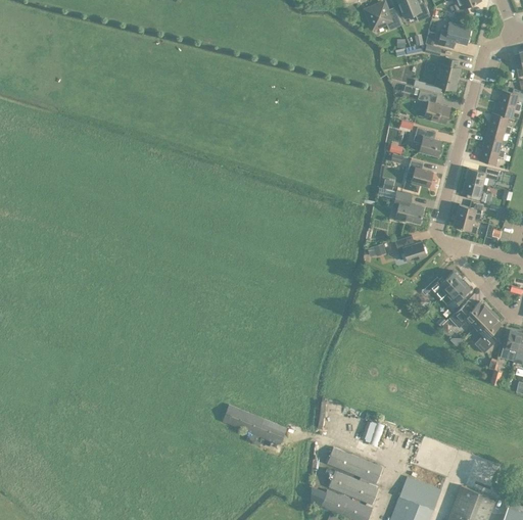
[(423,0),(396,0),(405,18),(415,14),(418,21),(430,16),(424,3),(423,0)]
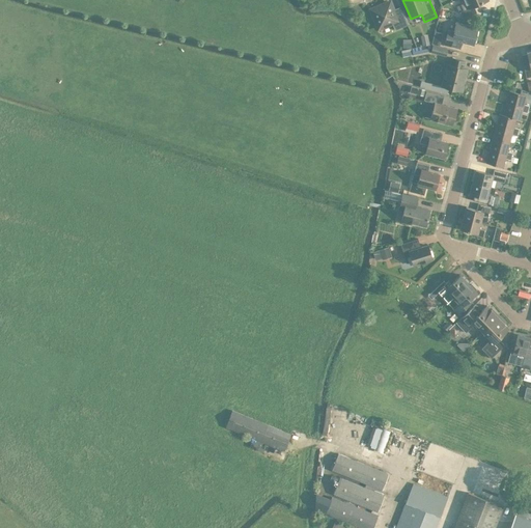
[(487,0),(464,0),(466,3),(460,5),(463,10),(459,11),(463,19),(476,14),(474,6),(488,0),(487,0)]
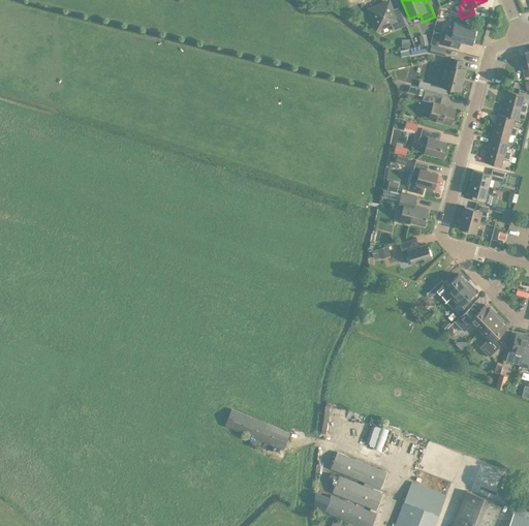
[(399,7),(392,10),(389,2),(369,10),(377,29),(391,24),(394,30),(406,25),(399,7)]
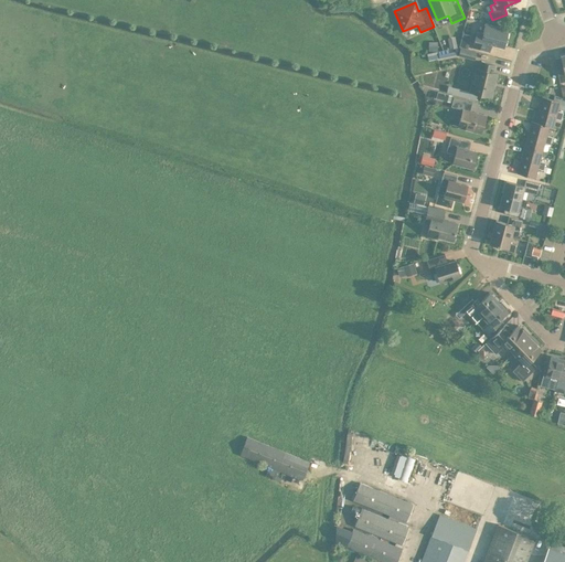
[(499,28),(492,27),(486,24),(482,34),(477,33),(472,48),(489,52),(491,44),(503,48),(508,31),(504,30),(504,27),(501,25),(499,28)]
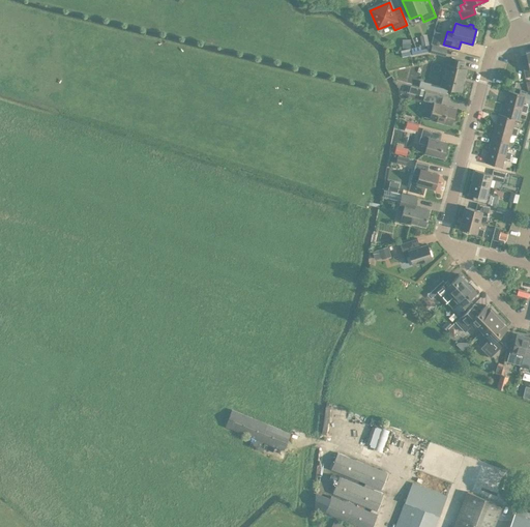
[(424,31),(417,33),(420,45),(427,42),(424,31)]
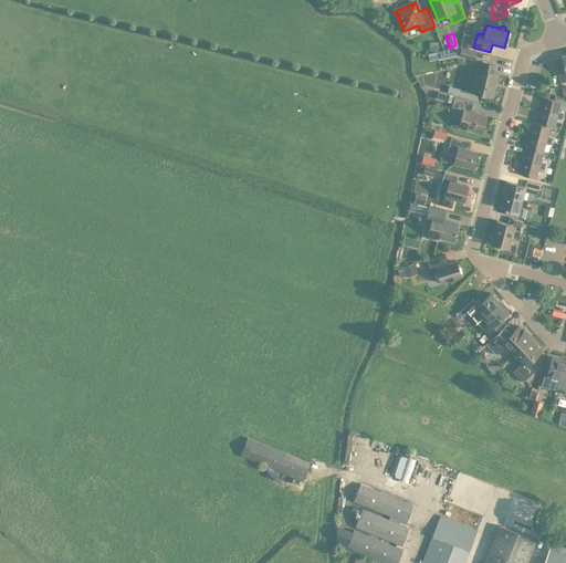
[(447,44),(436,48),(438,58),(449,54),(447,44)]
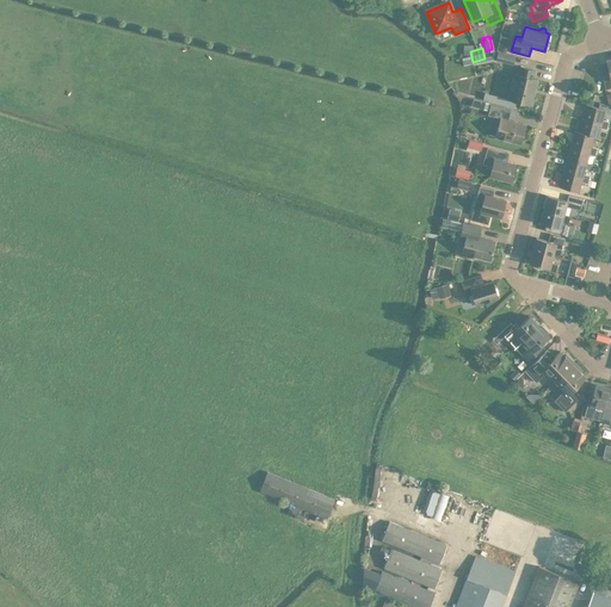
[(512,64),(514,56),(498,51),(495,60),(512,63),(512,64)]
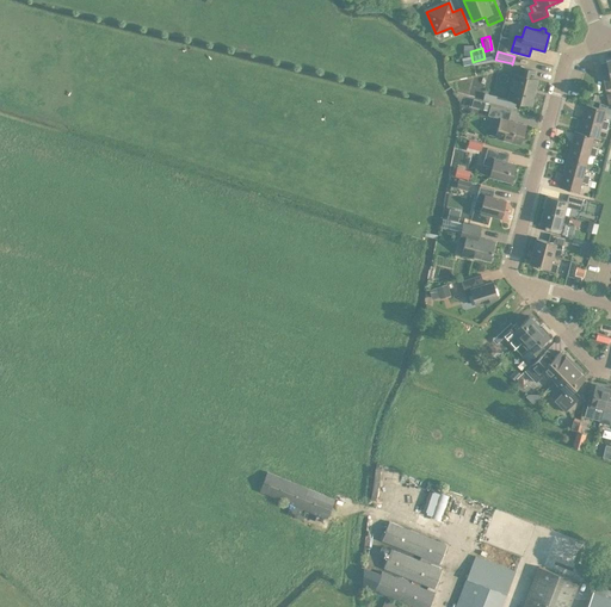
[(507,99),(530,105),(537,80),(532,79),(535,70),(519,67),(517,74),(514,74),(507,99)]
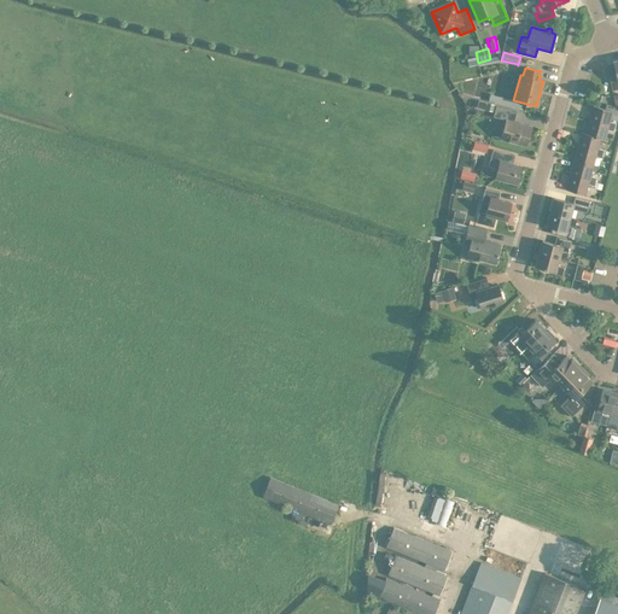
[(588,121),(614,128),(616,123),(610,121),(612,111),(593,106),(588,121)]
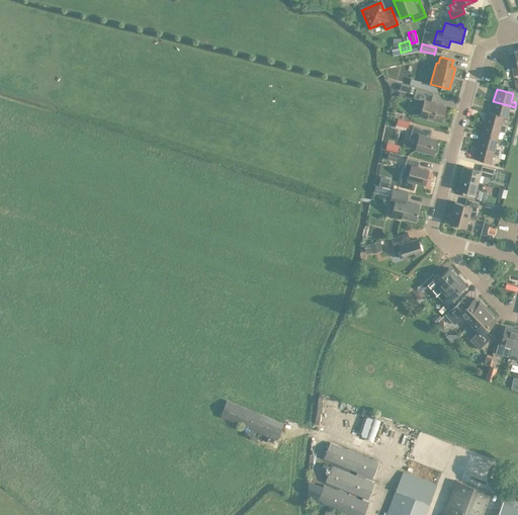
[(441,122),(445,106),(430,102),(432,94),(415,90),(413,98),(424,101),(420,116),(441,122)]
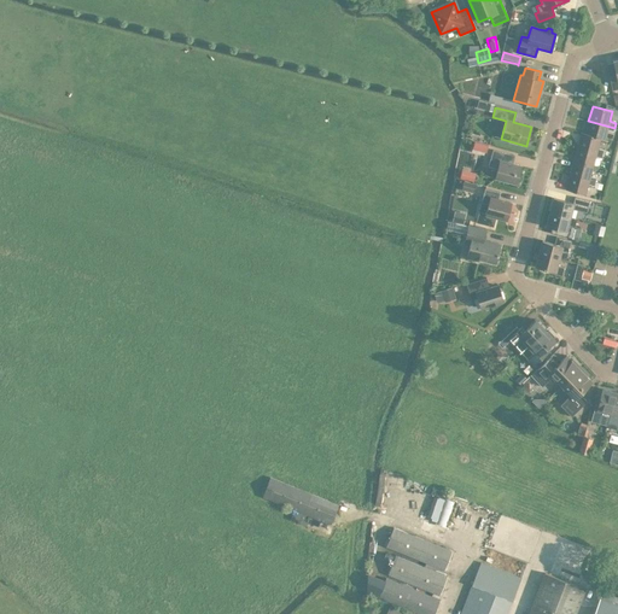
[(588,121),(584,134),(600,139),(605,140),(607,129),(613,132),(614,128),(588,121)]
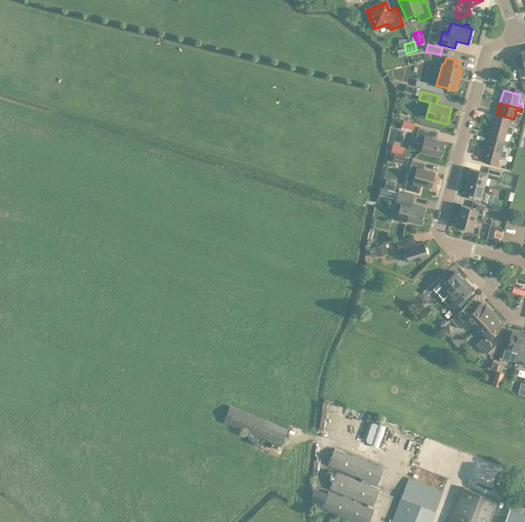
[(510,118),(496,114),(493,113),(490,125),(512,131),(513,127),(508,126),(510,118)]
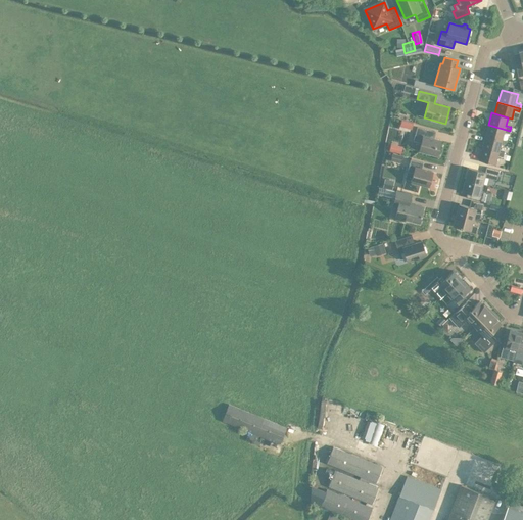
[(411,129),(413,122),(398,120),(397,126),(411,129)]
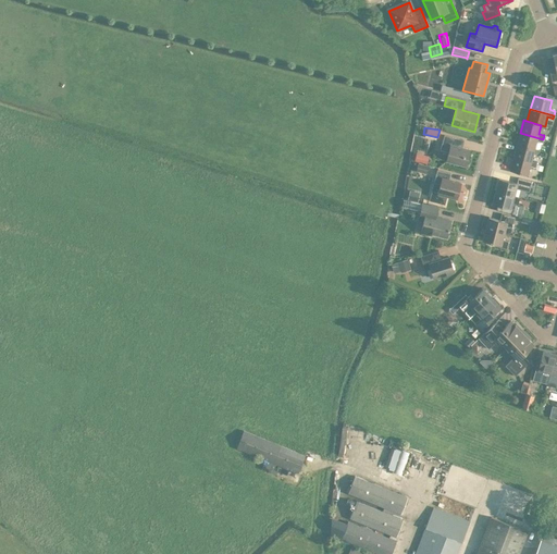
[(520,133),(517,145),(534,150),(536,142),(542,143),(543,139),(520,133)]
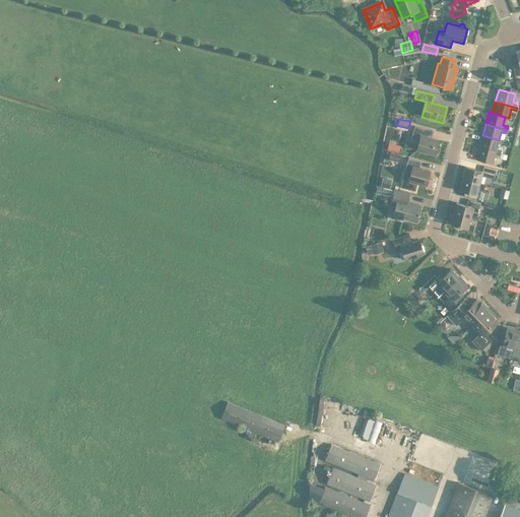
[(416,149),(434,154),(438,139),(432,138),(433,131),(414,126),(410,140),(418,142),(416,149)]
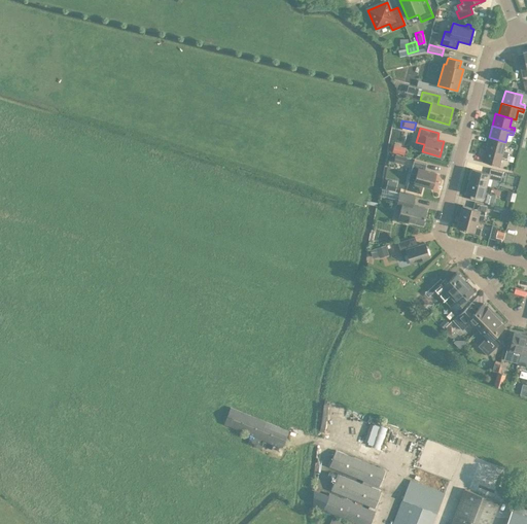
[(489,137),(486,149),(507,155),(508,151),(503,150),(505,142),(489,137)]
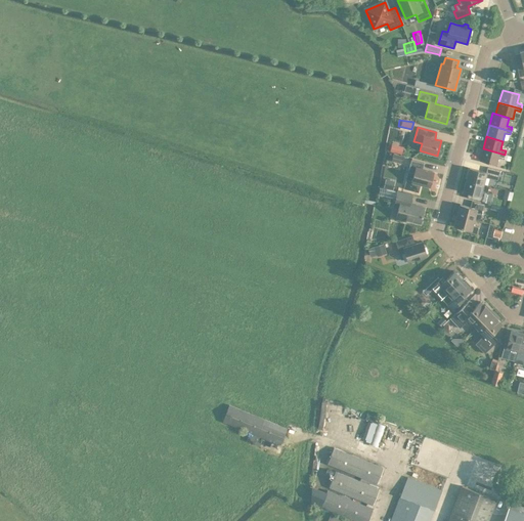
[(400,152),(401,145),(388,143),(387,148),(400,152)]
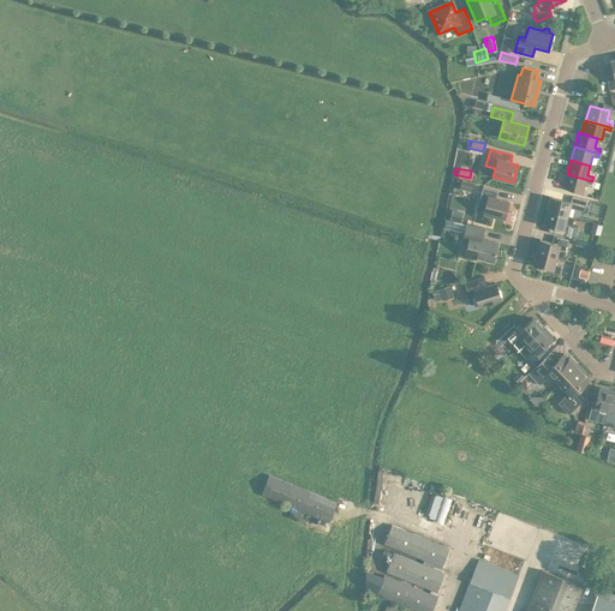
[(592,181),(567,174),(562,189),(583,193),(585,184),(591,185),(592,181)]
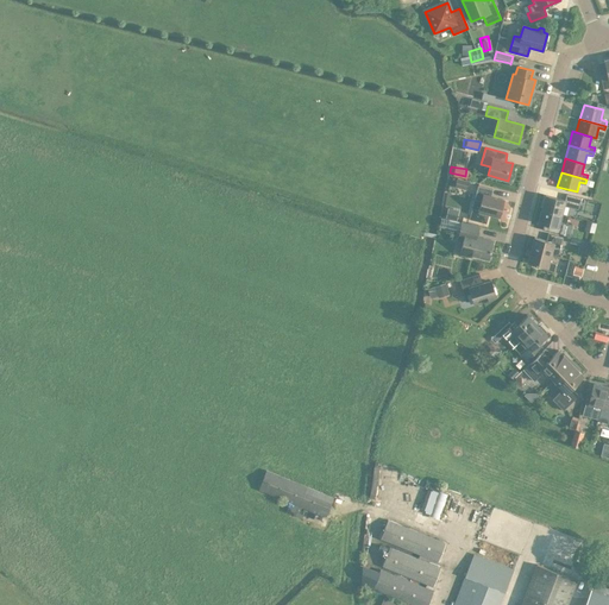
[(449,180),(449,189),(465,190),(465,181),(449,180)]
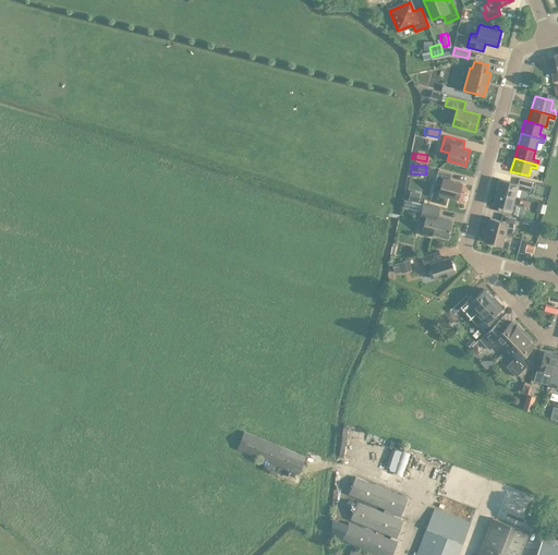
[(437,170),(434,183),(429,201),(445,205),(447,196),(457,200),(461,183),(449,180),(451,173),(437,170)]
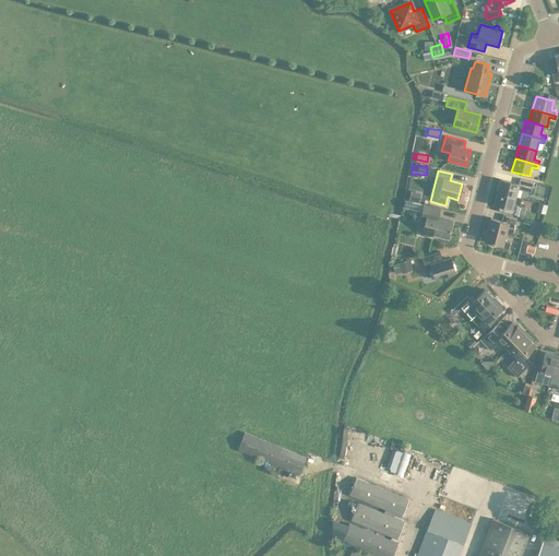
[(533,182),(521,178),(519,185),(500,179),(497,191),(515,197),(516,189),(531,192),(533,182)]
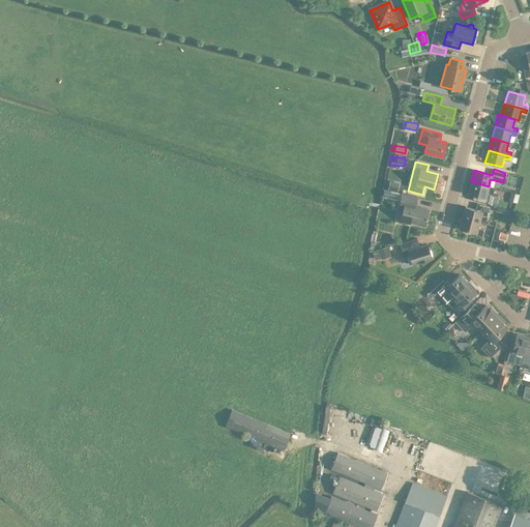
[(489,186),(471,181),(468,194),(473,195),(471,200),(496,206),(499,197),(493,195),(494,187),(489,186)]
